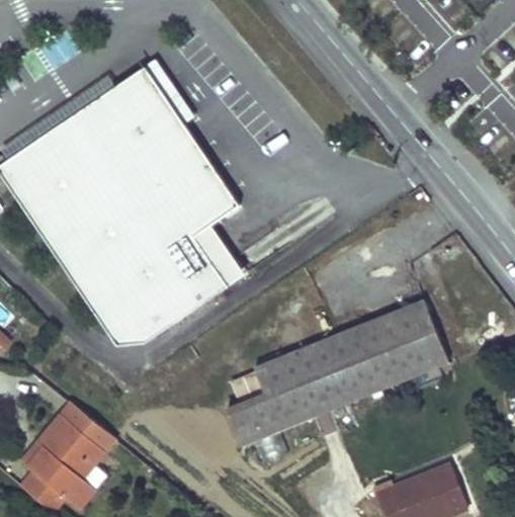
[(38,49),(51,68),(74,53),(61,33),(38,49)]
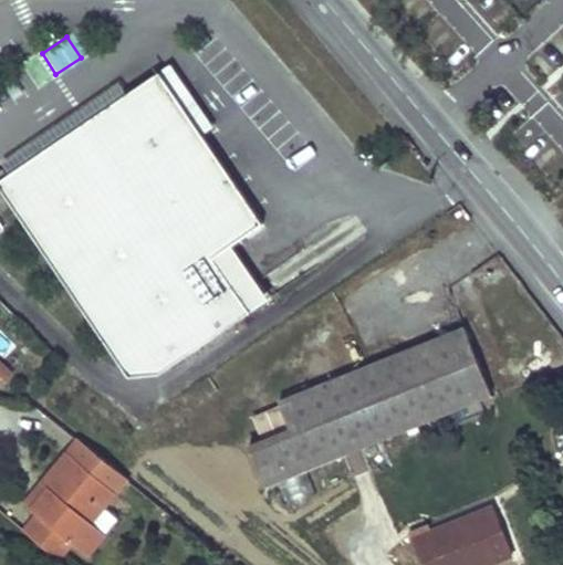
[(158,73),(200,135),(211,127),(169,65),(158,73)]
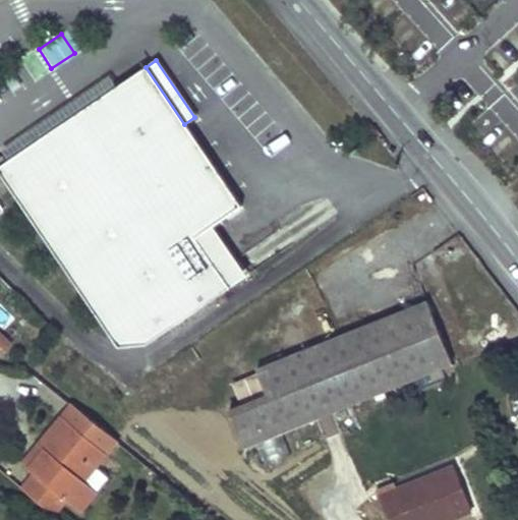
[(213,228),(242,210),(184,124),(146,67),(115,88),(5,162),(1,157),(0,158),(0,175),(116,348),(146,345),(230,288),(195,237),(213,228)]
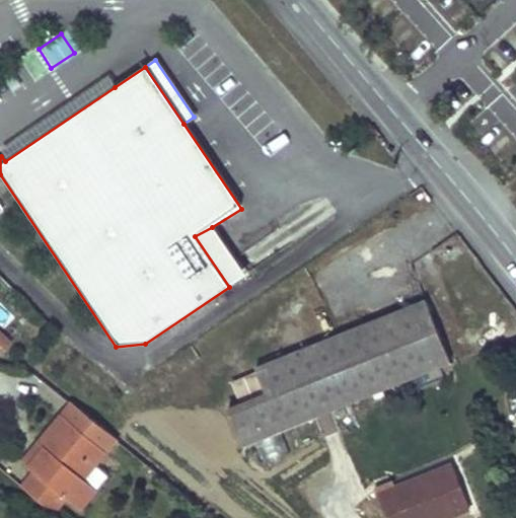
[(5,161),(115,87),(107,77),(70,103),(0,150),(0,153),(1,156),(5,161)]
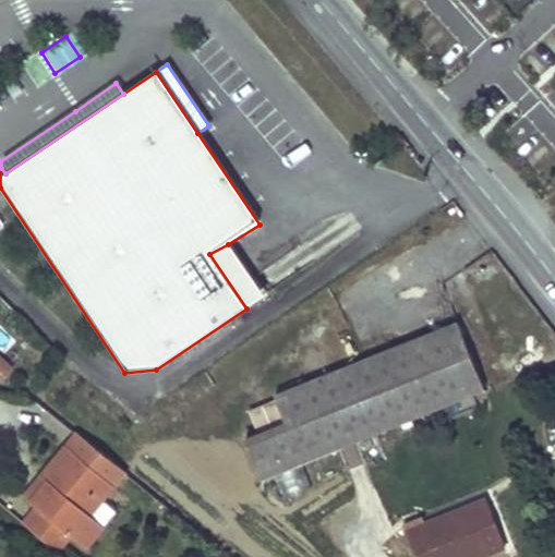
[(228,244),(209,254),(246,309),(264,295),(228,244)]
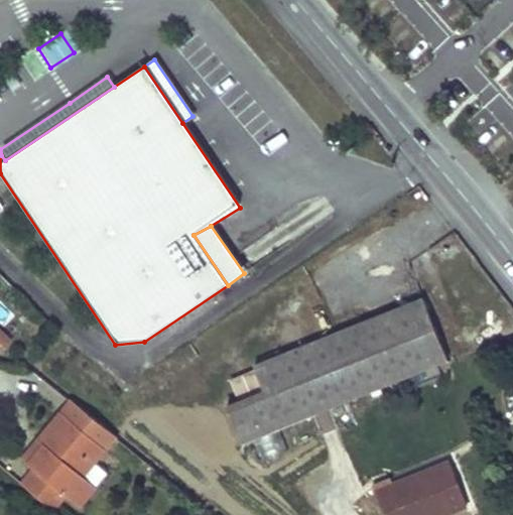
[(221,404),(234,436),(441,355),(420,302),(253,368),(261,388),(221,404)]
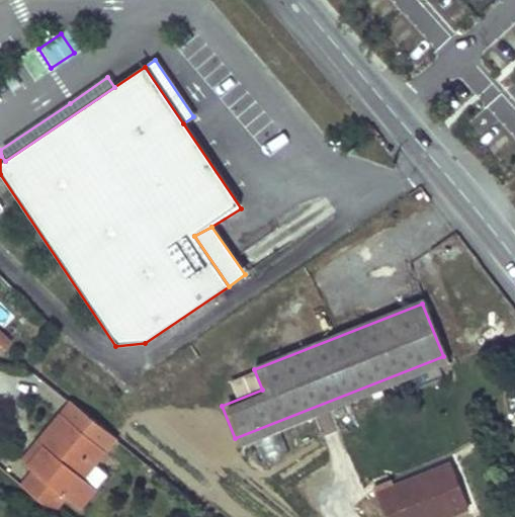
[(14,487),(46,514),(59,499),(72,510),(89,491),(77,481),(89,466),(100,453),(56,416),(32,443),(39,448),(22,467),(27,471),(14,487)]
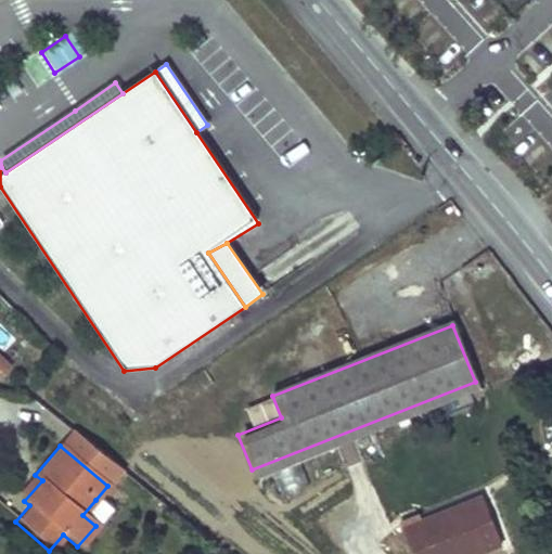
[(35,475),(17,495),(24,501),(42,480),(35,475)]
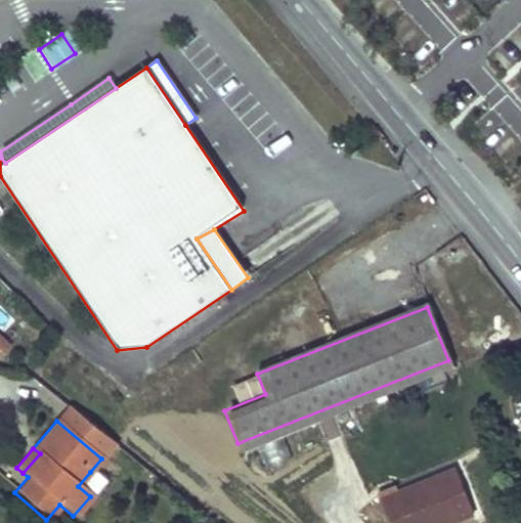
[(452,470),(375,499),(384,522),(444,522),(469,513),(452,470)]
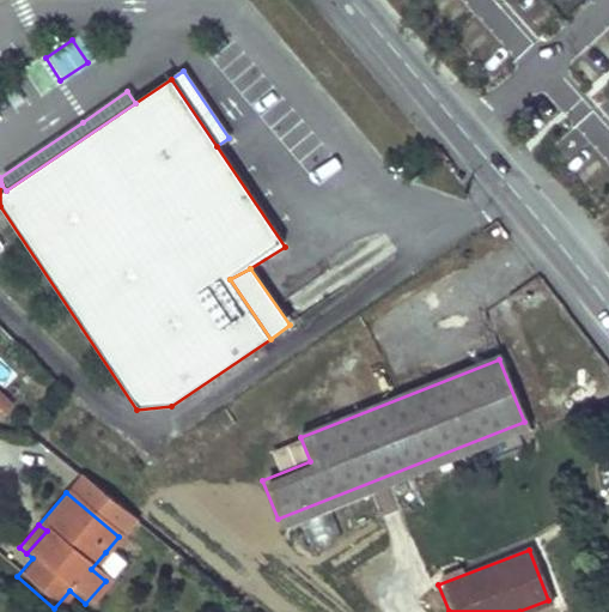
[(91,569),(105,581),(117,564),(105,552),(91,569)]
